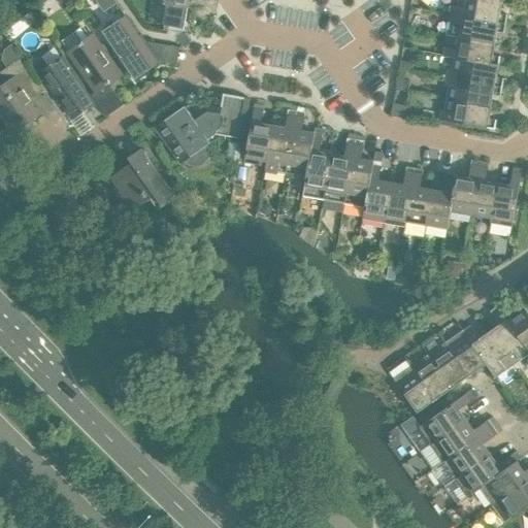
[(152,0),(152,2),(166,4),(162,25),(184,29),(187,8),(188,0),(152,0)]
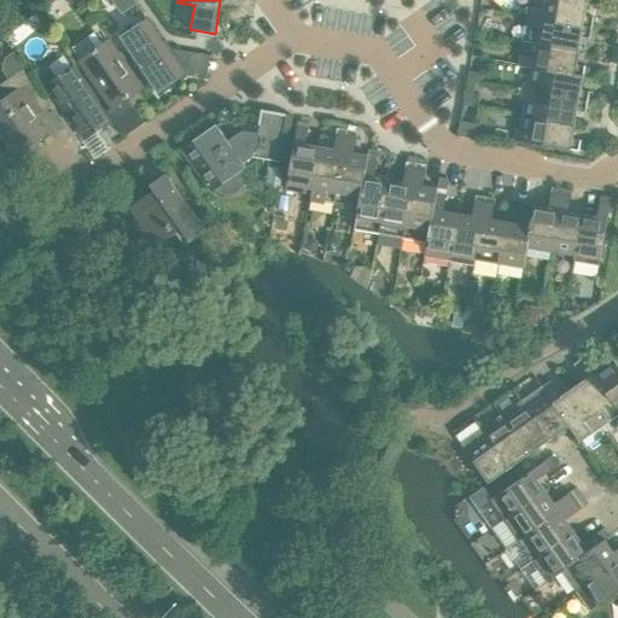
[(584,18),(587,3),(573,0),(543,0),(543,10),(529,7),(526,17),(592,28),(593,19),(584,18)]
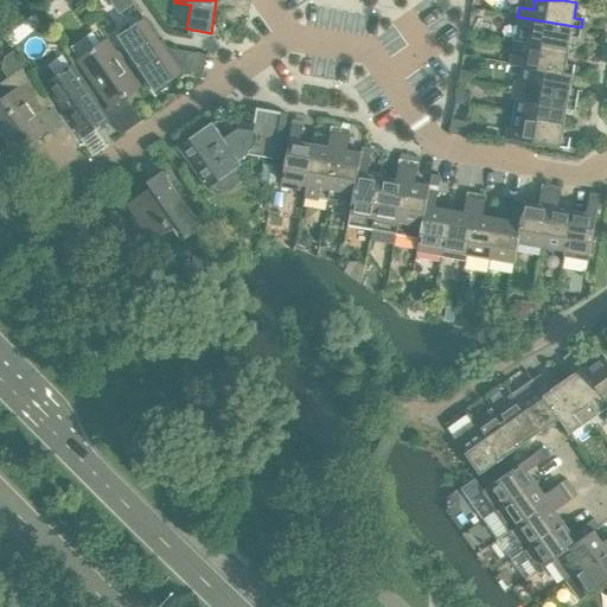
[(568,50),(572,34),(580,36),(581,27),(517,17),(513,40),(528,43),(568,50)]
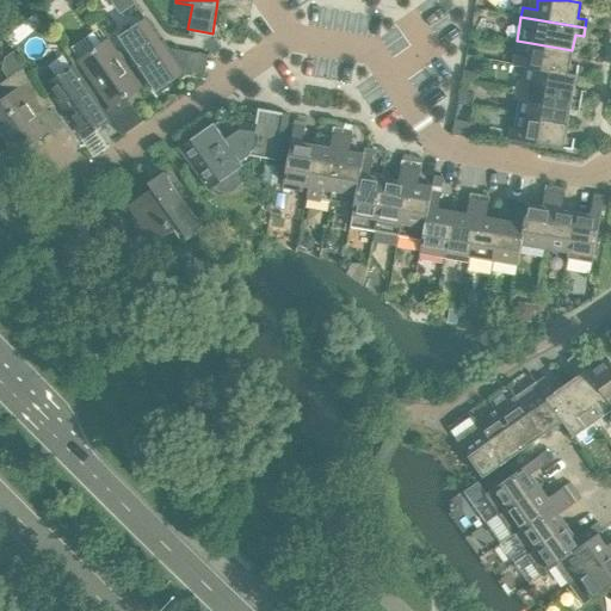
[(165,51),(143,19),(118,36),(155,92),(181,75),(179,73),(183,71),(186,51),(171,49),(168,49),(165,51)]
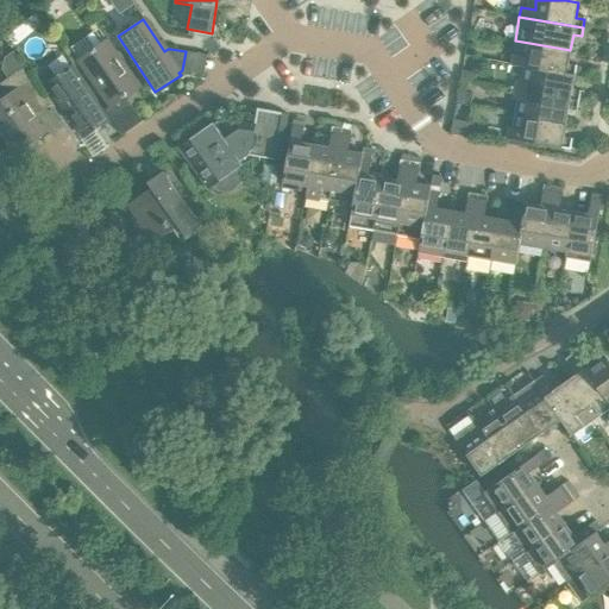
[(140,86),(107,39),(76,61),(108,107),(140,86)]
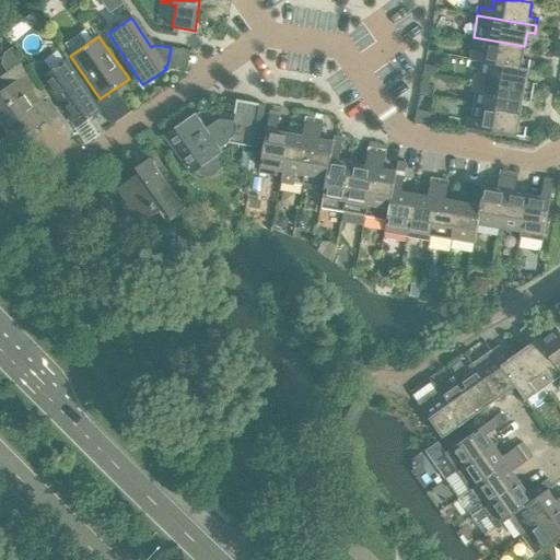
[(522,60),(524,46),(487,39),(485,53),(471,50),(469,60),(490,63),(528,70),(529,61),(522,60)]
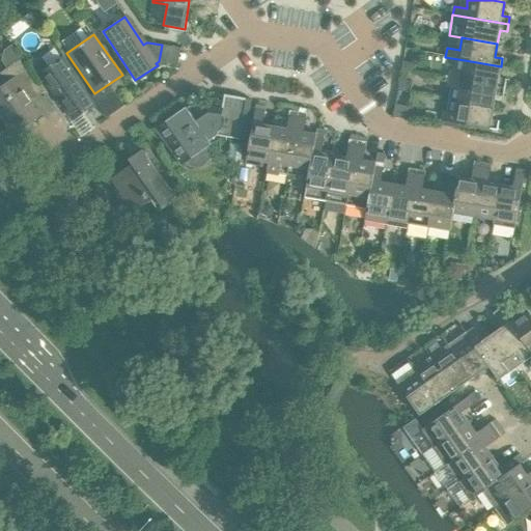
[(94,105),(62,57),(39,74),(73,119),(94,105)]
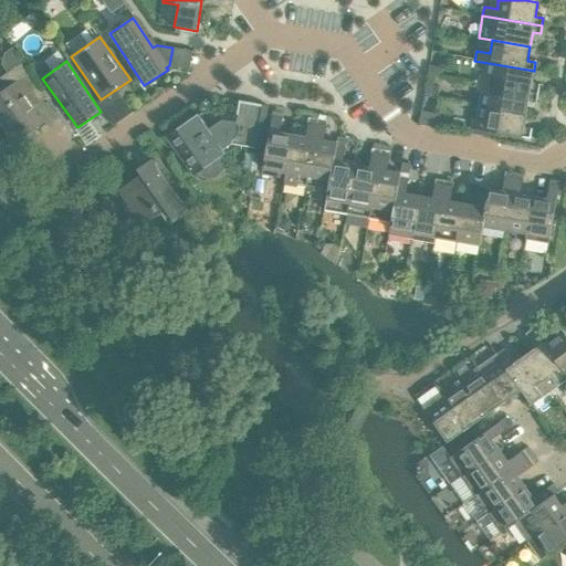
[(45,122),(29,98),(41,91),(21,63),(0,77),(0,79),(7,88),(0,92),(0,126),(7,137),(18,129),(23,137),(45,122)]
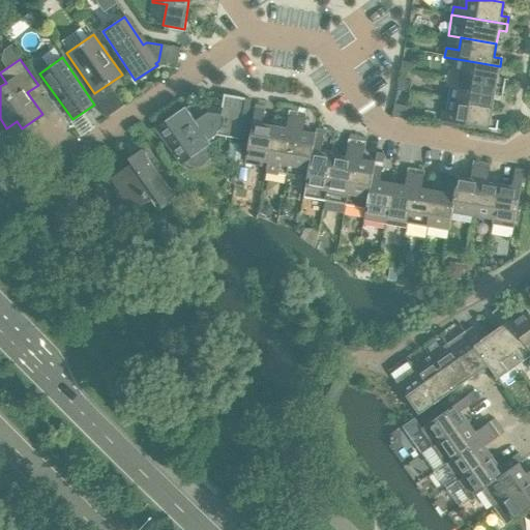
[(498,79),(500,66),(464,60),(462,71),(449,69),(448,78),(503,88),(505,81),(498,79)]
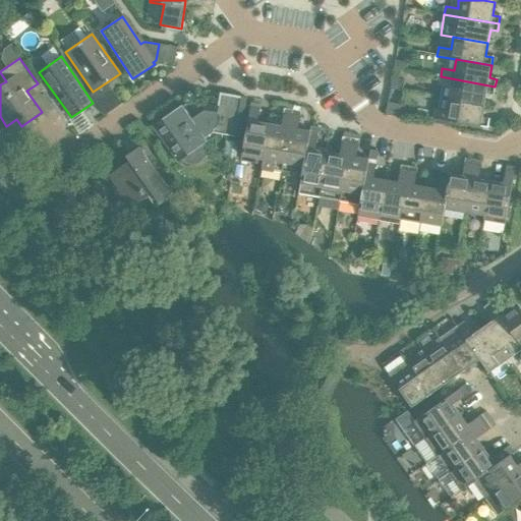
[(406,71),(407,62),(395,60),(394,68),(406,71)]
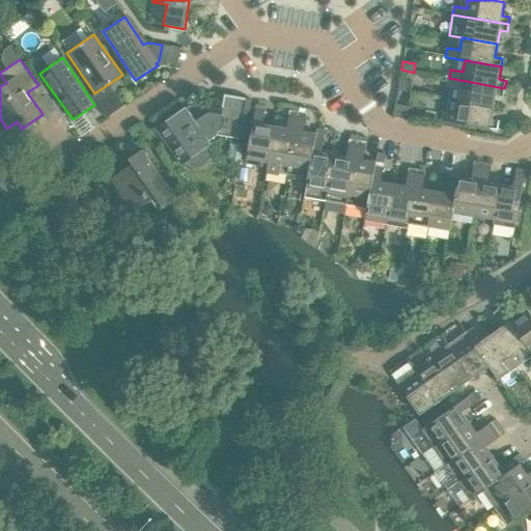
[(494,108),(496,94),(503,95),(504,88),(449,78),(448,86),(450,87),(448,100),(494,108)]
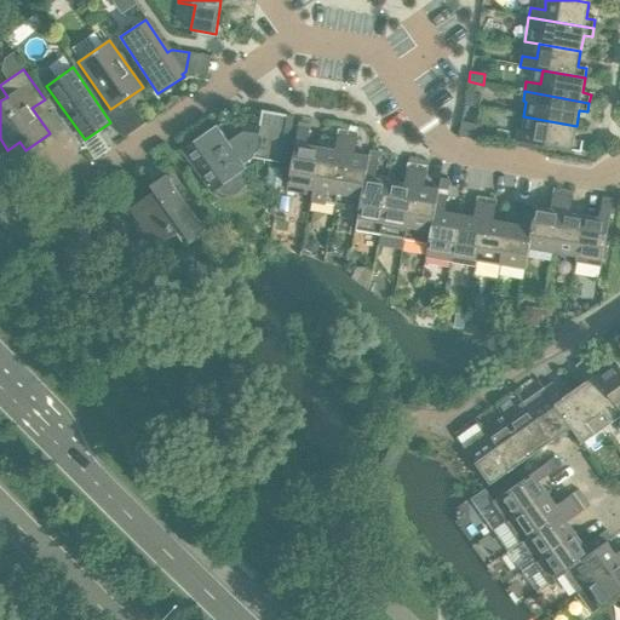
[(478,108),(481,96),(466,93),(464,105),(478,108)]
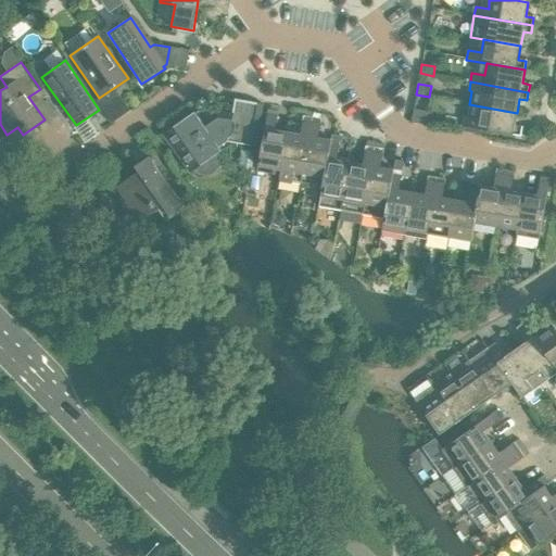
[(197,115),(193,112),(162,134),(189,173),(193,169),(197,173),(199,174),(202,175),(205,176),(209,175),(212,174),(215,172),(217,169),(218,166),(219,163),(219,160),(218,156),(217,153),(220,151),(218,147),(226,141),(255,147),(263,104),(235,99),(231,114),(216,111),(209,116),(204,110),(197,115)]
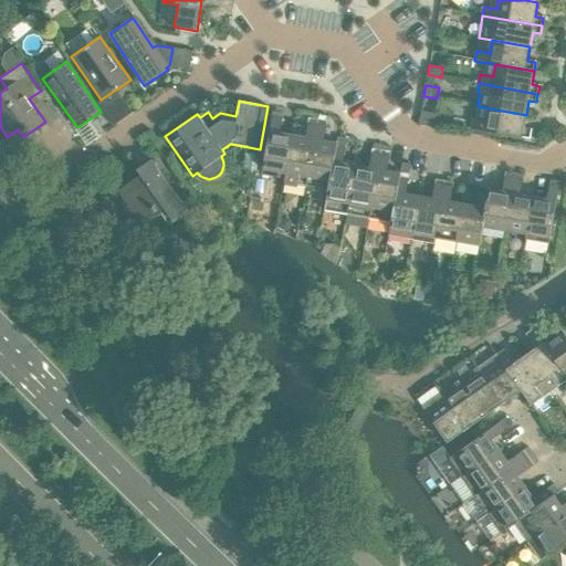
[(523,129),(526,115),(478,106),(475,119),(472,118),(471,128),(530,139),(531,130),(523,129)]
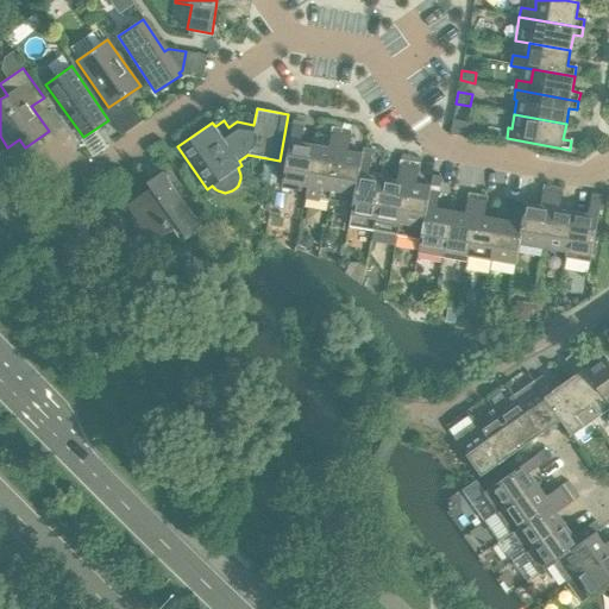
[(306,192),(314,145),(297,142),(299,137),(301,138),(303,123),(293,120),(281,187),(306,192)]
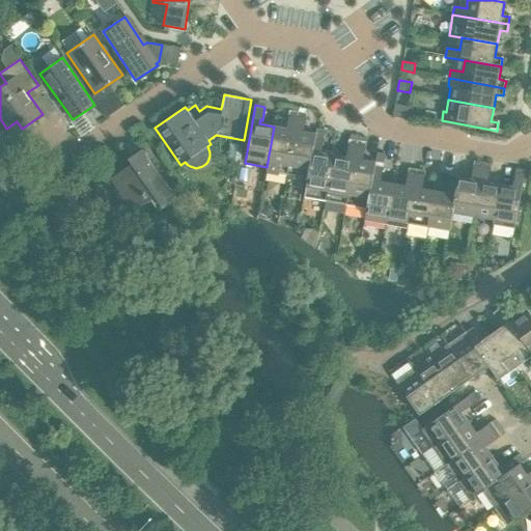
[(406,119),(408,107),(395,105),(393,117),(406,119)]
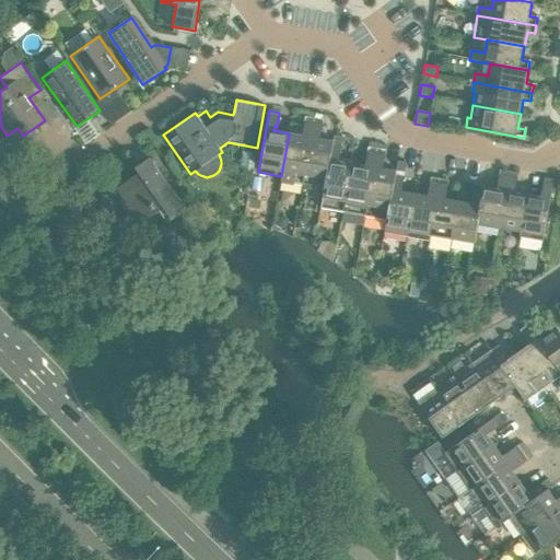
[(303,179),(314,118),(305,117),(303,131),(304,131),(304,136),(289,133),(281,176),(303,179)]
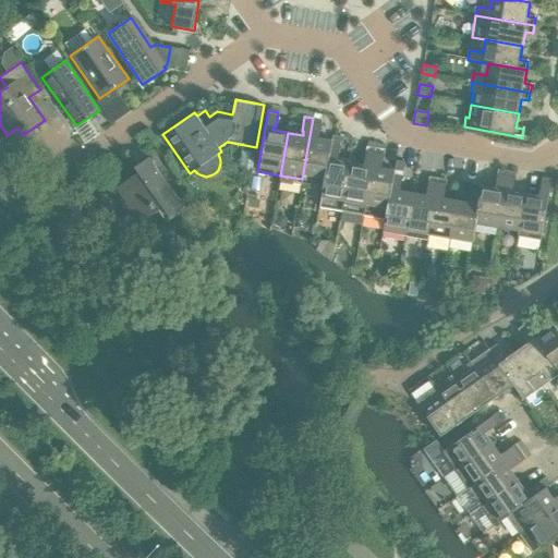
[(324,183),(331,141),(317,137),(317,133),(319,134),(322,120),(313,118),(302,179),(324,183)]
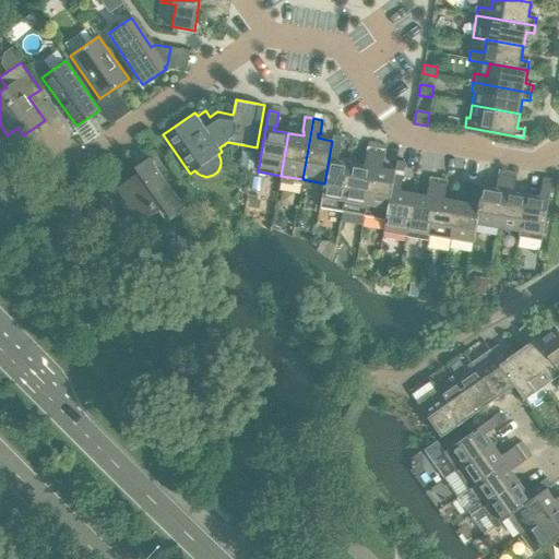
[(344,206),(352,163),(336,161),(336,156),(339,156),(342,138),(333,135),(333,141),(332,141),(324,183),(321,202),(344,206)]
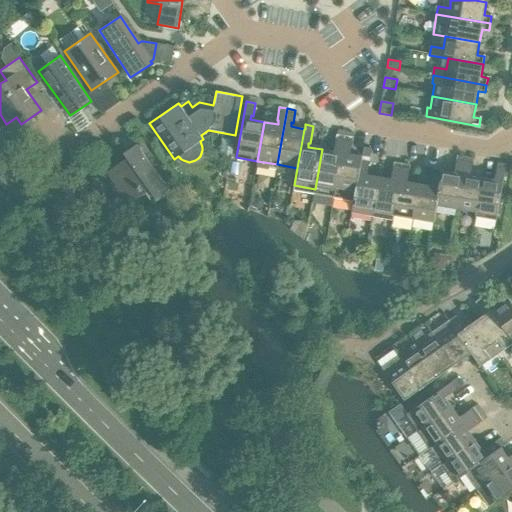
[(355,196),(362,156),(348,154),(349,150),(350,150),(353,133),(346,131),(345,136),(344,136),(334,192),(354,195),(355,196)]
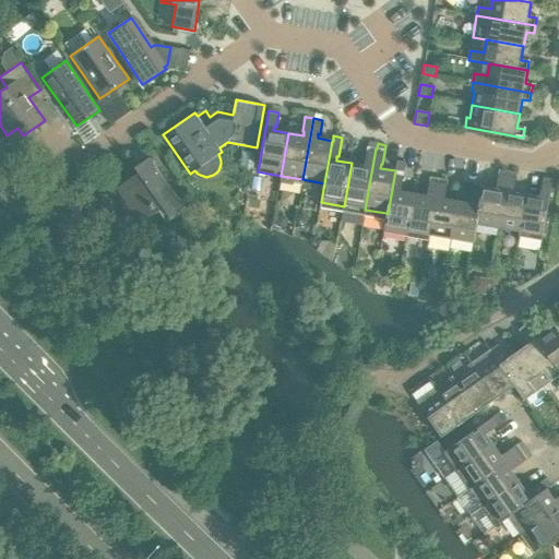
[(365,210),(376,149),(367,146),(365,161),(367,162),(366,166),(352,163),(344,206),(365,210)]
